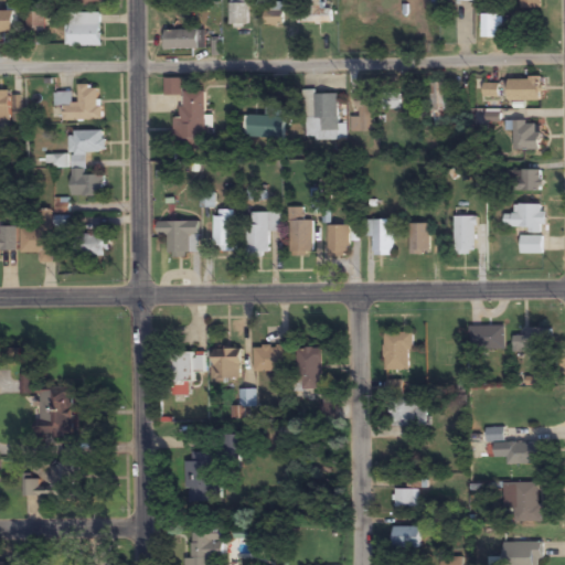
[(248,0),(230,0),(230,27),(248,27),(248,0)]
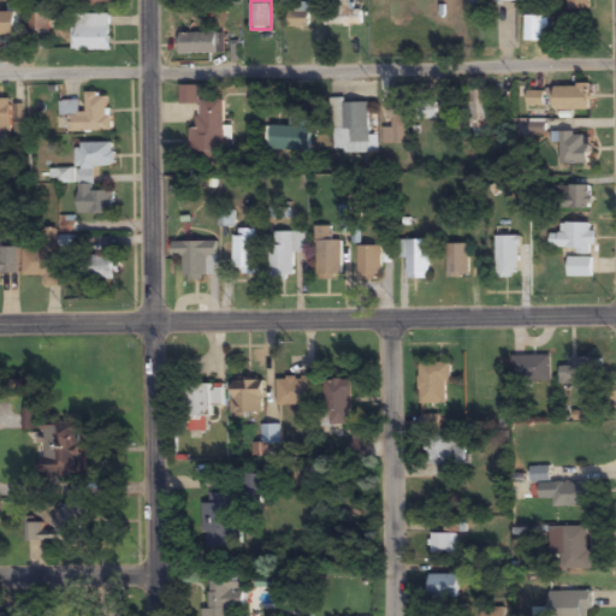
[(289,28),(311,28),(311,3),(289,3),(289,28)]
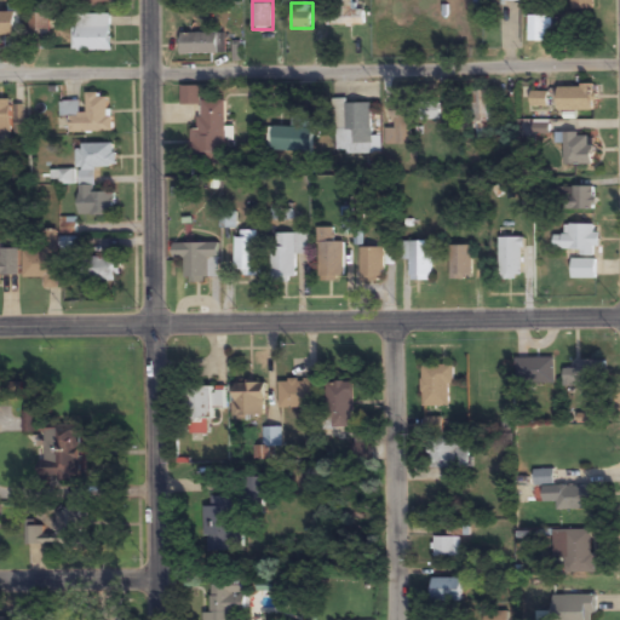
[(328,26),(365,26),(365,5),(328,5),(328,26)]
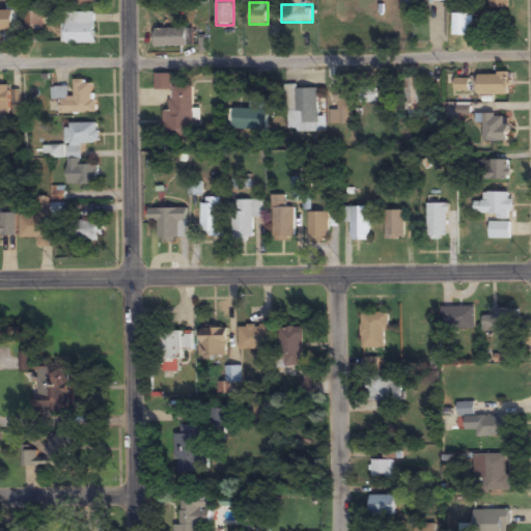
[(0,10),(0,30),(16,31),(16,11),(0,10)]
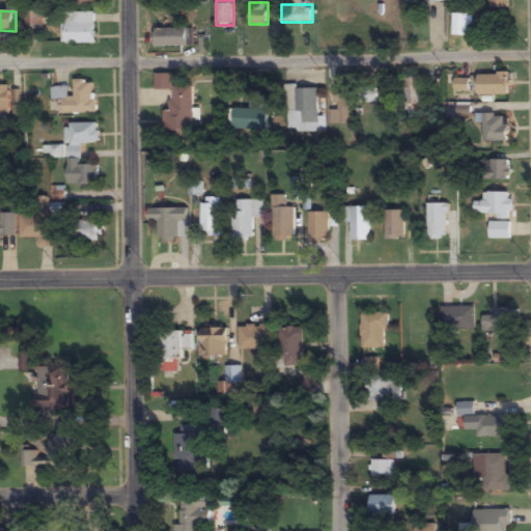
[(25,31),(42,31),(42,11),(25,11),(25,31)]
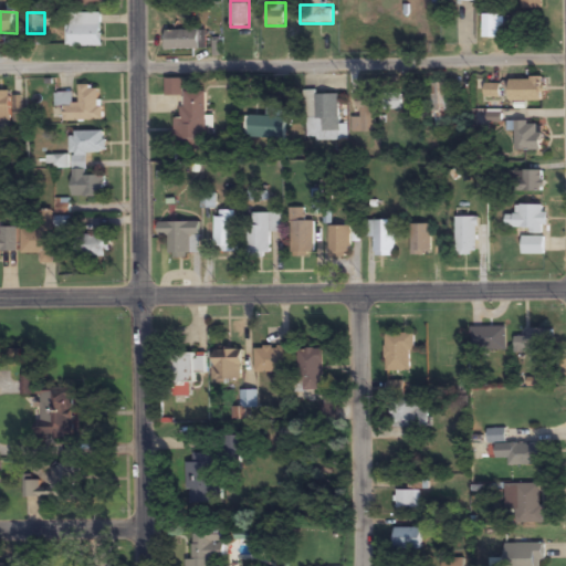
[(102,46),(102,13),(70,13),(70,46),(102,46)]
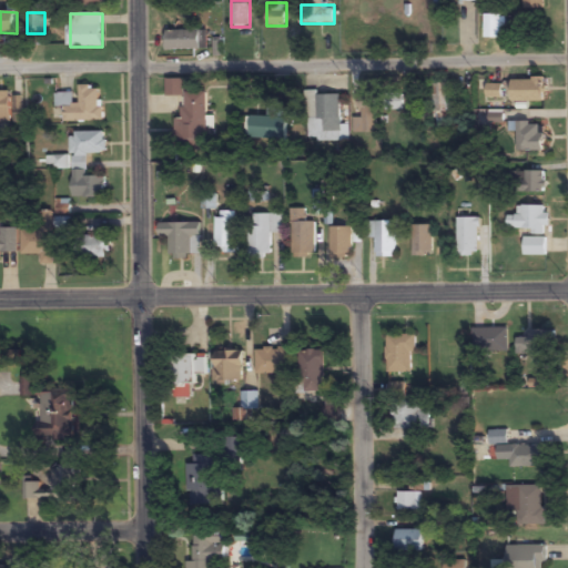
[(506,38),(506,13),(486,13),(486,38),(506,38)]
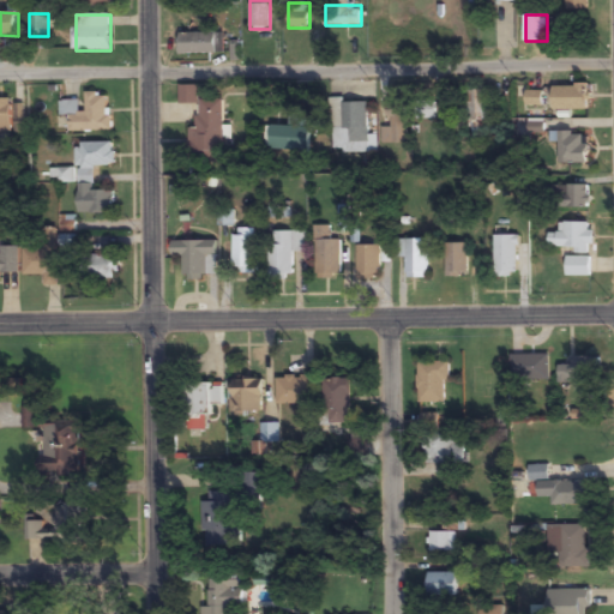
[(180,54),(220,54),(220,34),(180,34),(180,54)]
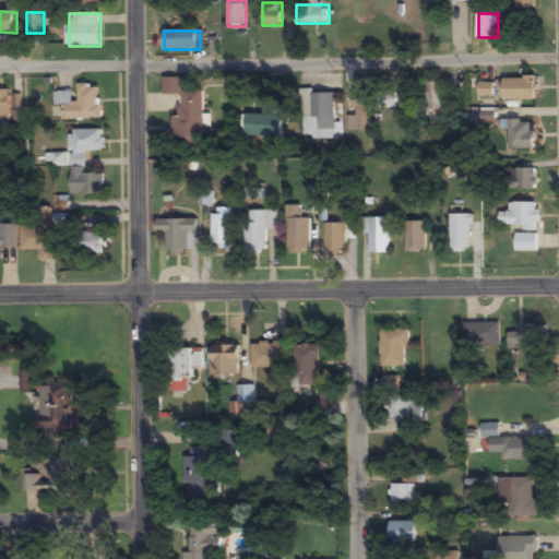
[(203,147),(205,92),(180,91),(181,79),(164,78),(164,95),(181,95),(180,117),(173,117),(171,146),(203,147)]
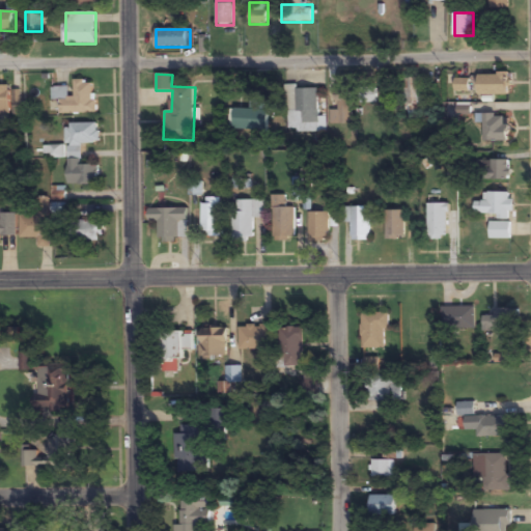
[(478,74),(478,94),(509,94),(509,74),(478,74)]
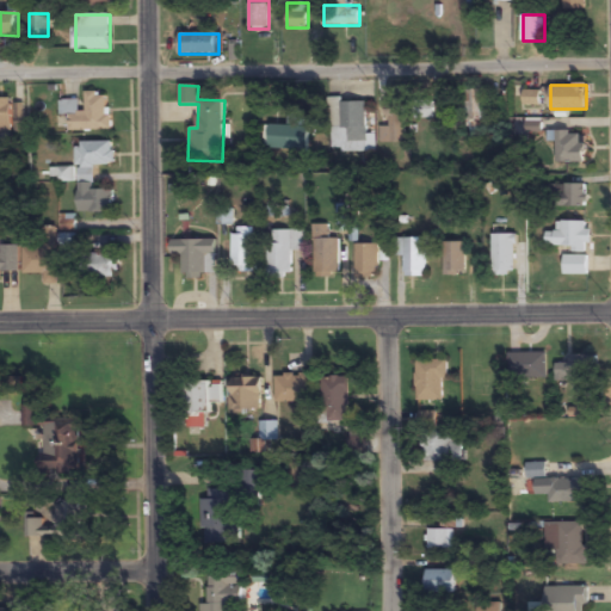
[(467,127),(488,127),(488,87),(467,87),(467,127)]
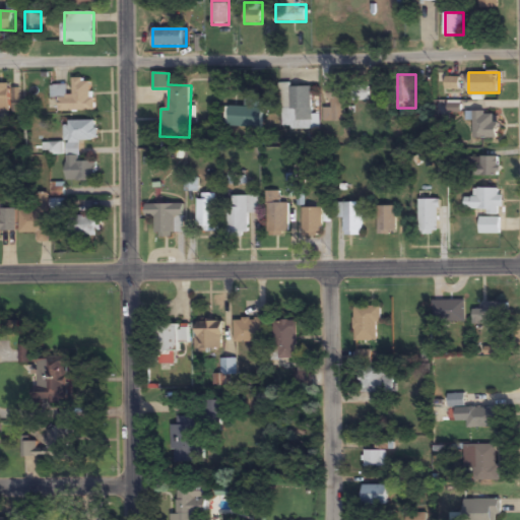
[(459,78),(447,78),(447,88),(459,89),(459,78)]
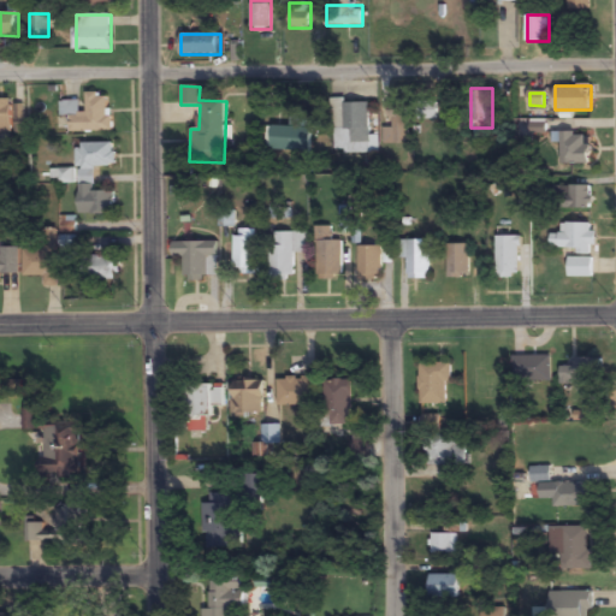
[(108,94),(83,94),(83,102),(67,102),(66,131),(108,131),(108,94)]
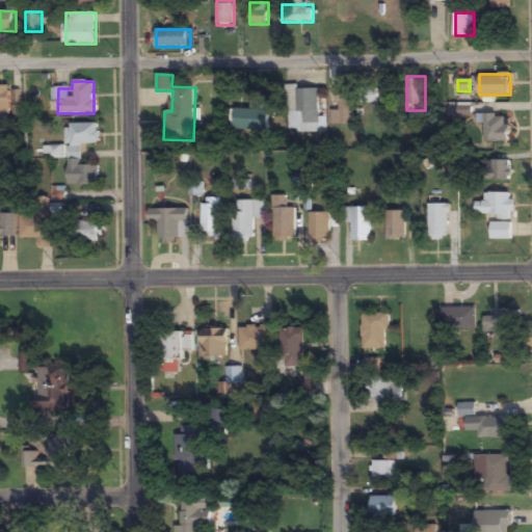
[(10,86),(0,85),(0,115),(10,116),(10,86)]
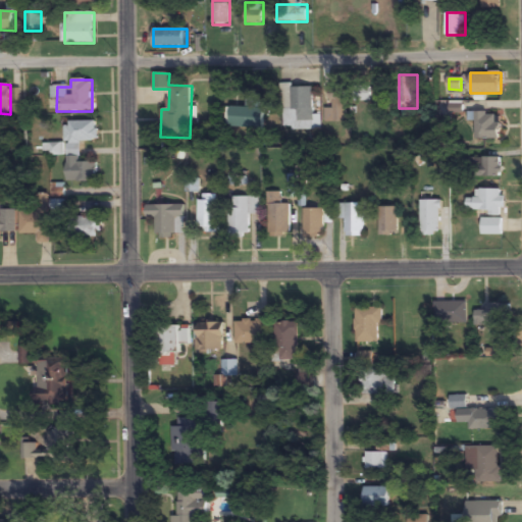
[(321,129),(321,115),(313,115),(313,86),(282,86),(282,129),(321,129)]
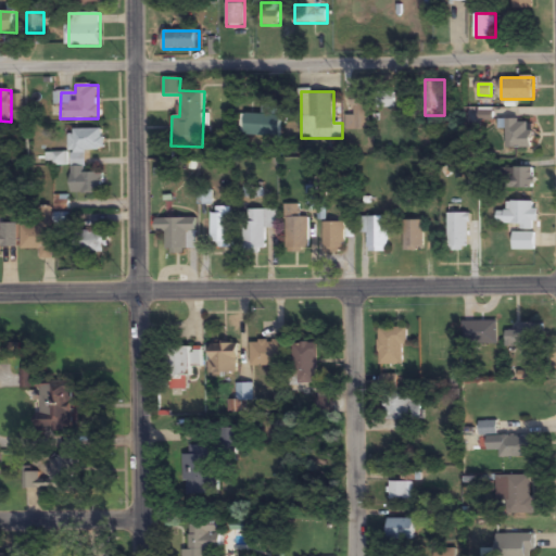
[(263,114),(247,114),(245,136),(280,136),(281,103),(263,103),(263,114)]
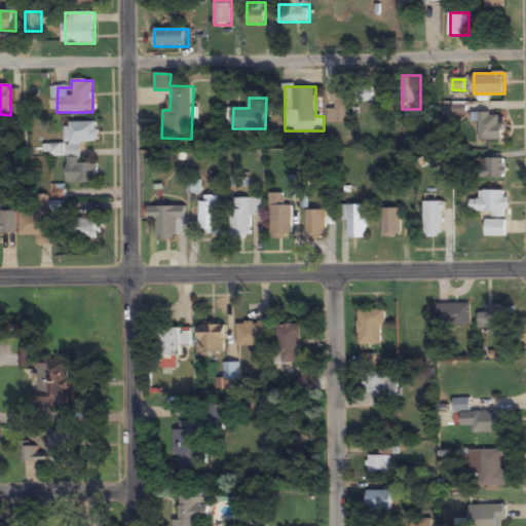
[(479,114),(479,141),(503,141),(503,114),(479,114)]
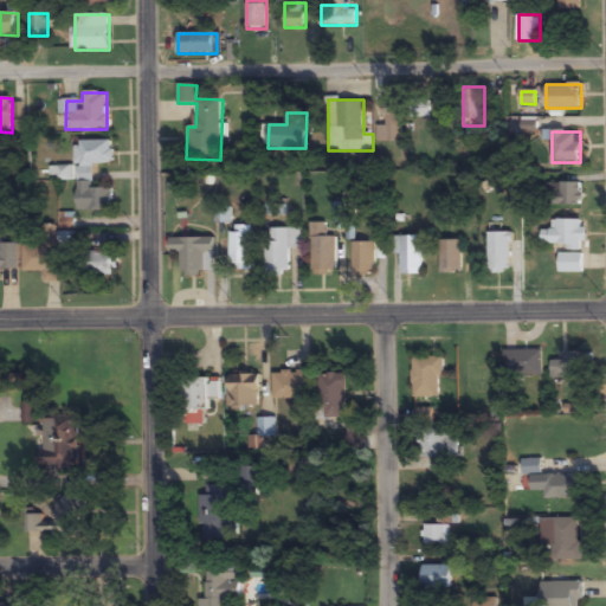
[(77,167),(58,168),(58,180),(76,180),(76,178),(95,178),(95,165),(114,165),(114,141),(76,141),(77,167)]
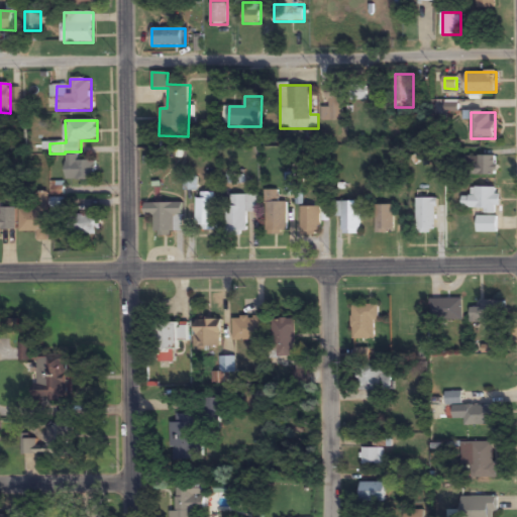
[(79,156),(66,156),(66,180),(96,180),(96,161),(79,161),(79,156)]
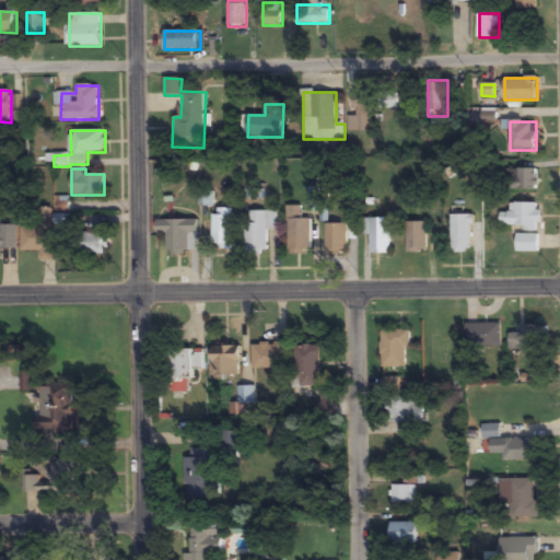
[(500,170),(500,189),(537,189),(537,170),(500,170)]
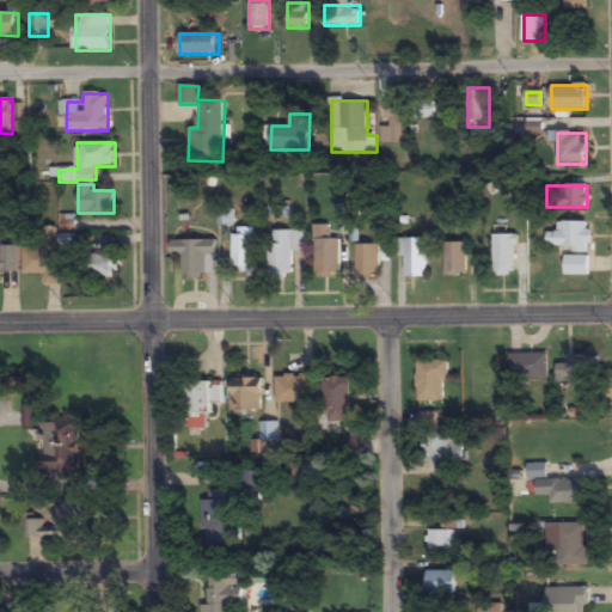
[(554,222),(554,250),(591,250),(591,222),(554,222)]
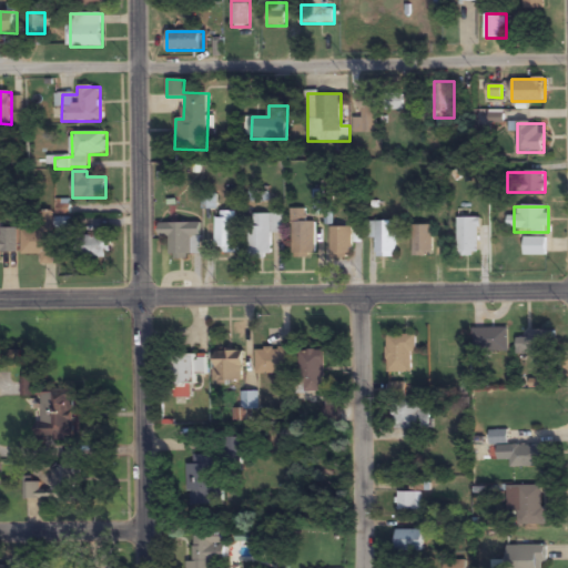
[(315,222),(306,222),(306,210),(292,210),(292,255),(315,255),(315,222)]
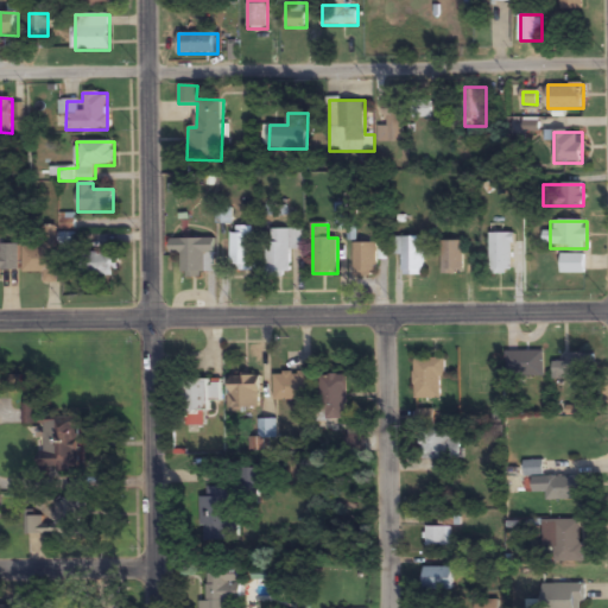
[(230,271),(253,271),(253,226),(230,226),(230,271)]
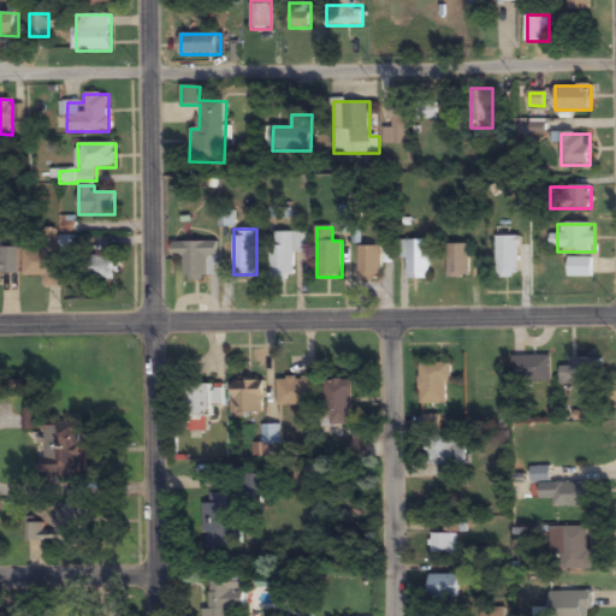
[(270,244),(270,279),(294,279),(294,253),(307,253),(307,232),(274,232),(274,244),(270,244)]
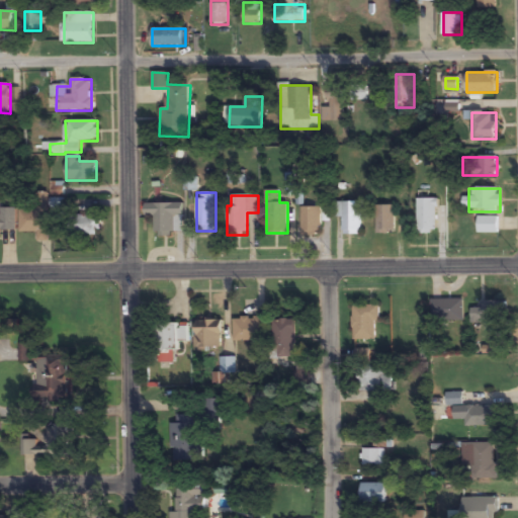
[(417,234),(436,234),(436,198),(417,198),(417,234)]
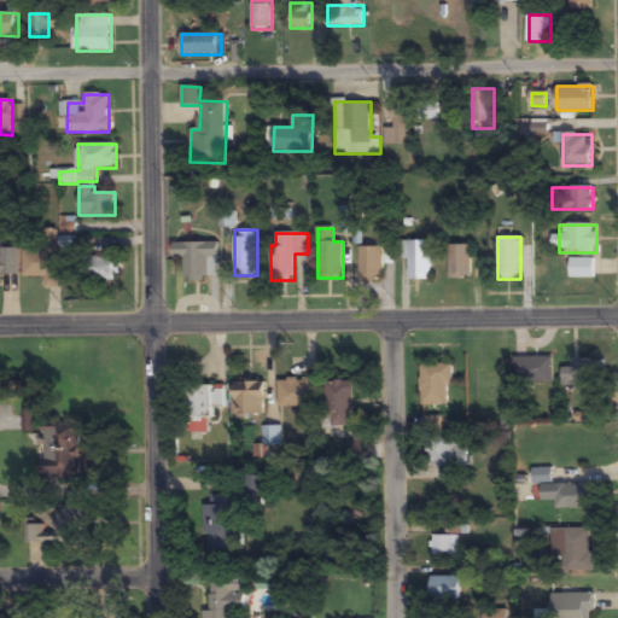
[(430,242),(407,242),(407,280),(430,280),(430,242)]
